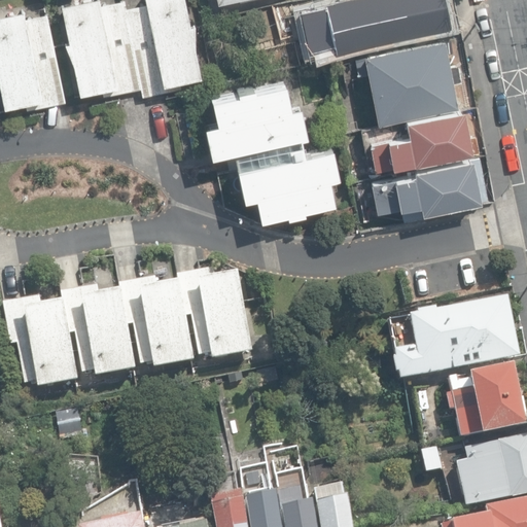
[(190,22),(185,0),(145,0),(146,2),(124,7),(121,0),(116,0),(101,3),(100,0),(71,0),(61,2),(69,39),(64,41),(74,63),(80,91),(101,86),(102,95),(140,86),(142,95),(181,86),(179,79),(202,74),(196,42),(195,22),(190,22)]
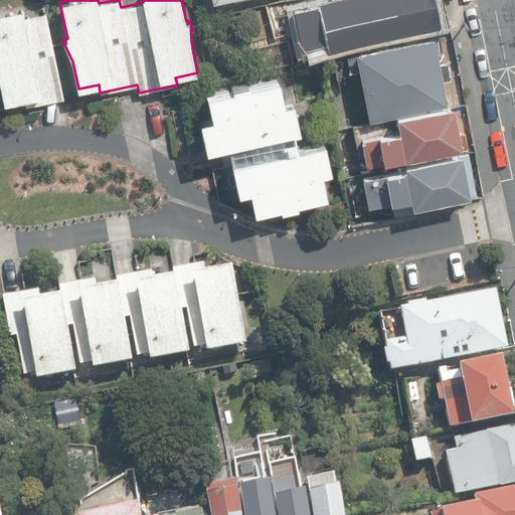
[(327,42),(329,50),(440,26),(434,0),(305,0),(307,6),(294,9),(302,47),(327,42)]
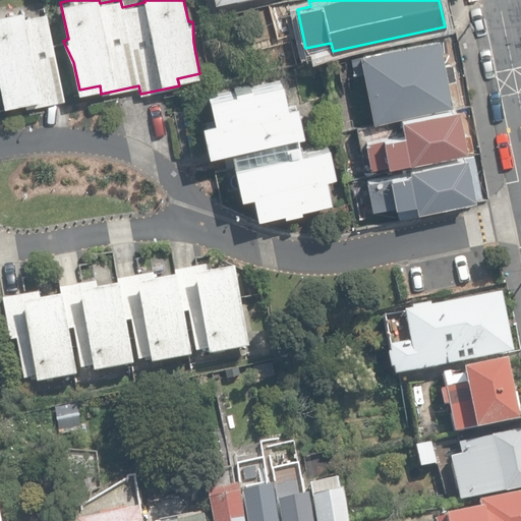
[(25,16),(23,8),(0,12),(0,84),(4,104),(24,99),(26,107),(65,99),(47,11),(25,16)]
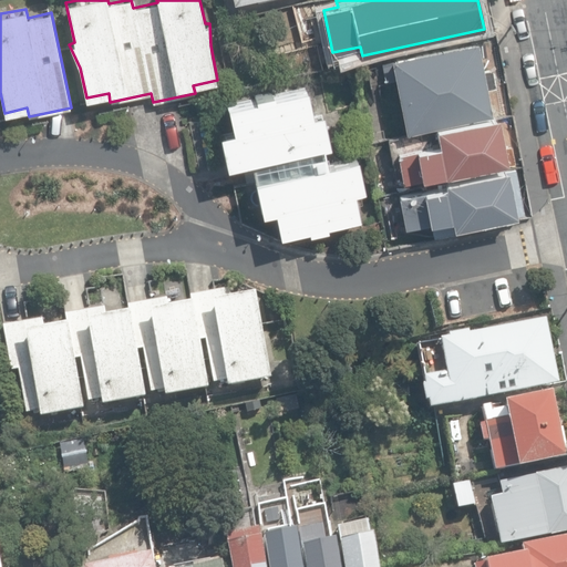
[(397,79),(406,131),(493,115),(487,88),(496,85),(492,65),(485,68),(481,41),(392,58),(392,61),(382,63),(384,81),(397,79)]
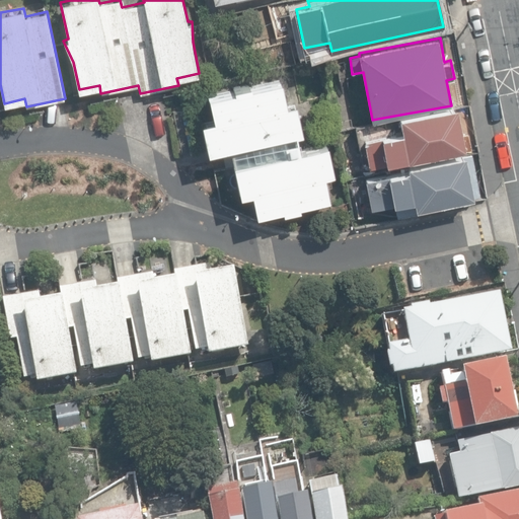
[(289,95),(284,73),(205,89),(209,113),(193,116),(203,165),(224,160),(232,202),(247,199),(251,220),(336,203),(331,180),(341,178),(331,134),(303,140),(303,135),(307,134),(300,99),(298,99),(297,94),(289,95)]
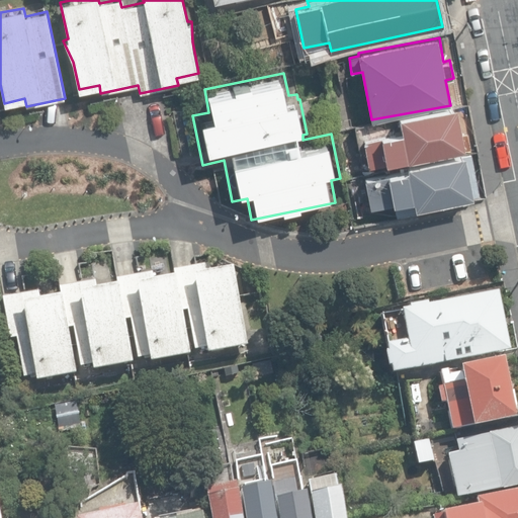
[(365,150),(368,166),(462,149),(454,104),(397,115),(400,132),(378,136),(380,147),(365,150)]
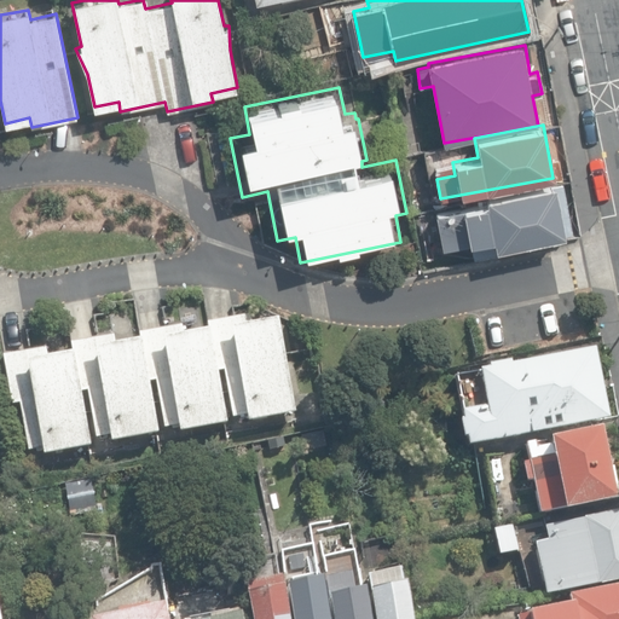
[(554,185),(554,183),(484,196),(486,203),(435,213),(441,248),(472,242),(475,258),(498,254),(496,247),(572,232),(562,184),(554,185)]
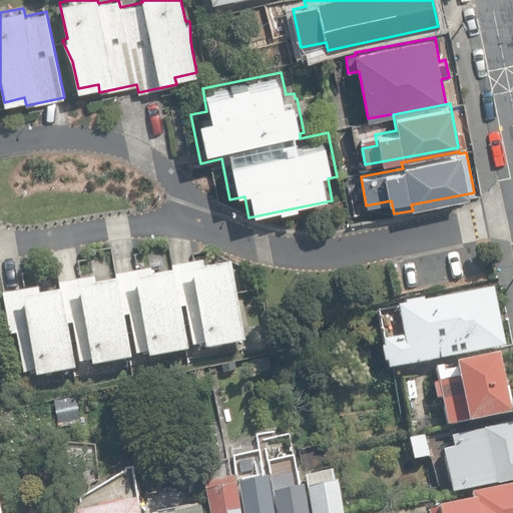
[(209,270),(207,261),(173,267),(174,274),(152,278),(151,270),(115,277),(116,283),(95,286),(94,278),(58,285),(60,294),(39,297),(38,289),(3,295),(10,336),(16,334),(23,374),(36,372),(37,377),(75,370),(74,364),(91,361),(92,367),(132,360),(131,355),(148,352),(149,359),(187,351),(186,347),(203,344),(205,350),(244,343),(229,266),(209,270)]
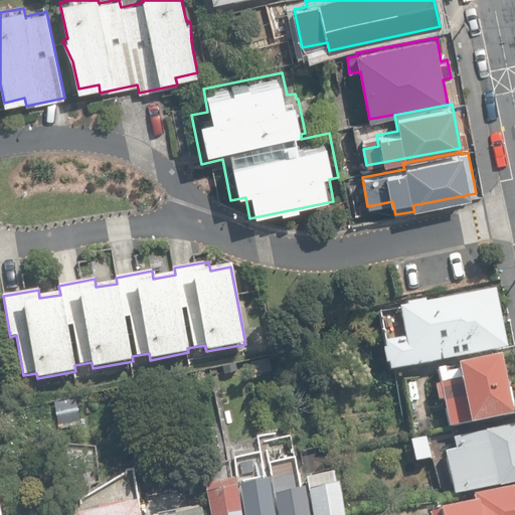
[(382,344),(388,372),(507,347),(494,288),(426,302),(425,299),(396,305),(404,339),(382,344)]
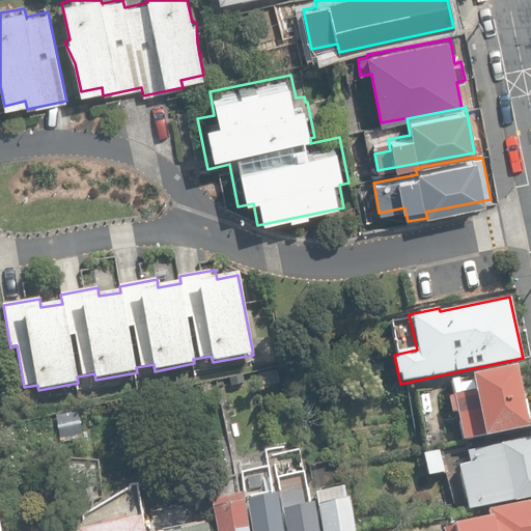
[(458,413),(464,441),(526,427),(512,367),(471,375),(472,380),(459,383),(458,378),(449,380),(452,396),(448,396),(452,414),(458,413)]
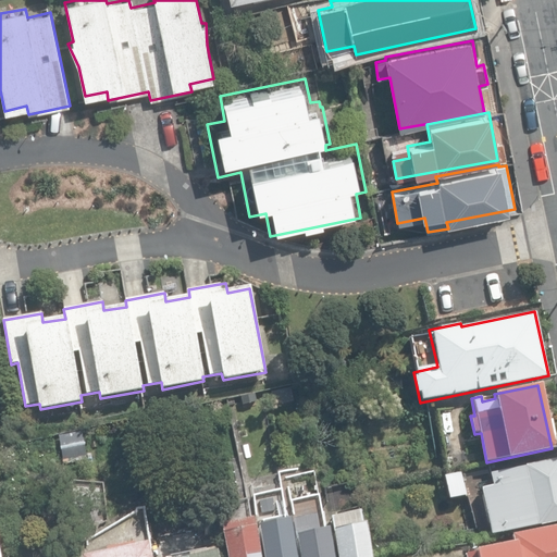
[(482,489),(492,534),(556,520),(556,459),(490,473),(493,486),(482,489)]
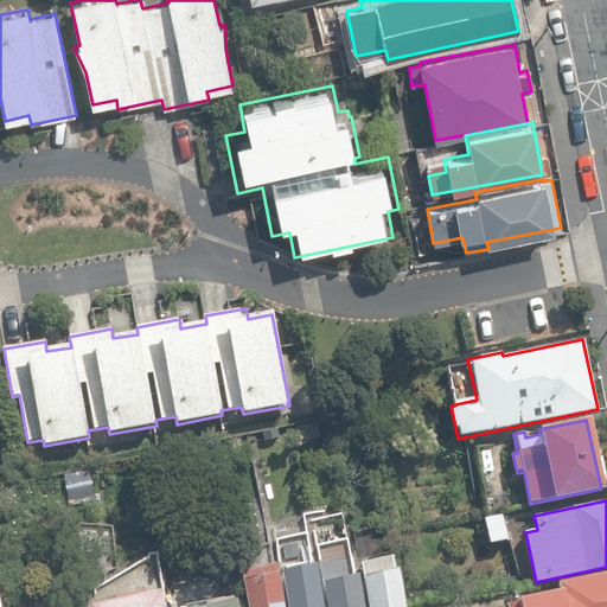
[(483,518),(490,544),(508,541),(500,513),(483,518)]
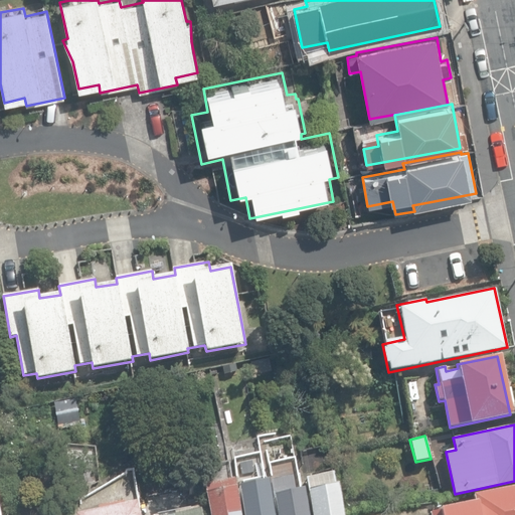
[(274,514),(268,480),(266,480),(264,471),(237,476),(244,514),(274,514)]
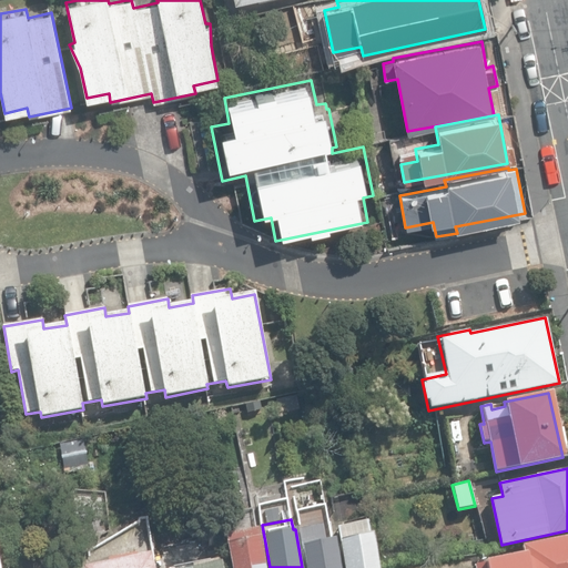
[(376,567),(367,521),(337,527),(344,567),(376,567)]
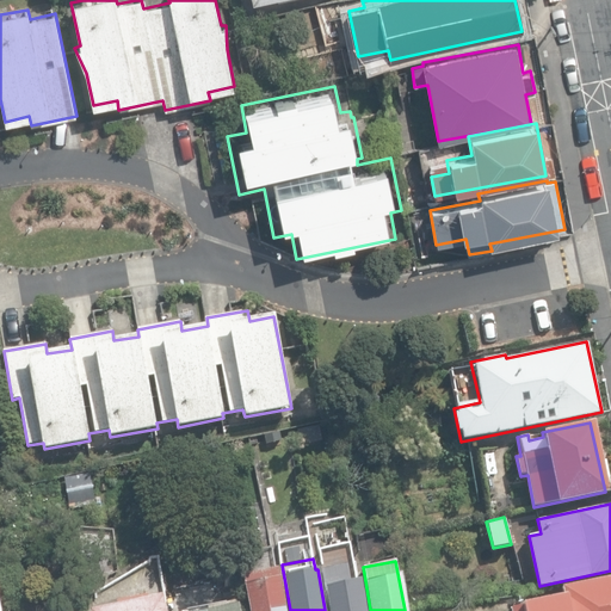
[(365,610),(360,581),(351,584),(346,563),(321,568),(329,610),(365,610)]
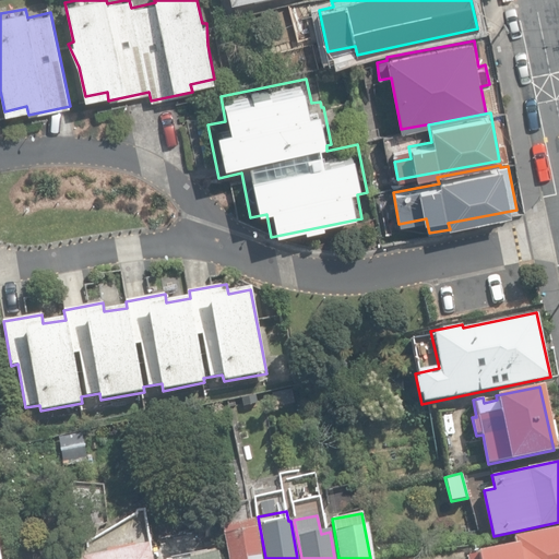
[(261,558),(257,531),(254,531),(252,521),(222,526),(223,536),(226,536),(229,558),(261,558)]
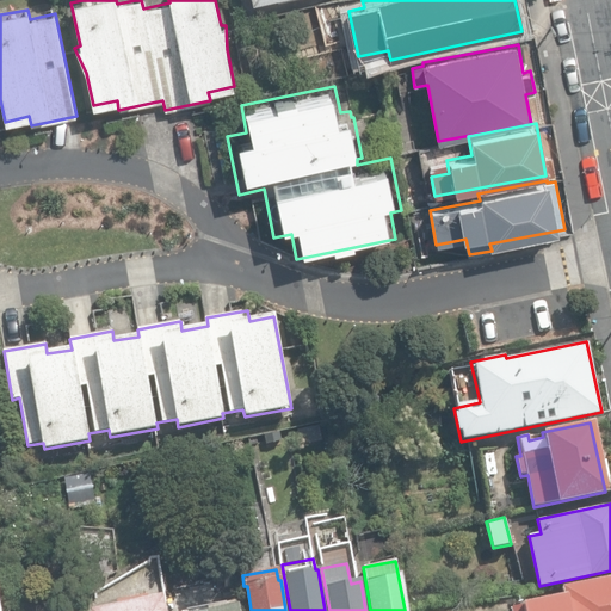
[(610,610),(610,575),(561,586),(563,596),(510,608),(510,610),(610,610)]
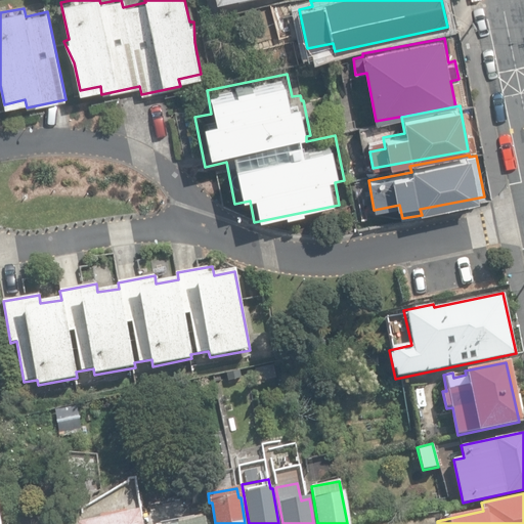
[(141,523),(139,512),(78,523),(141,523)]
